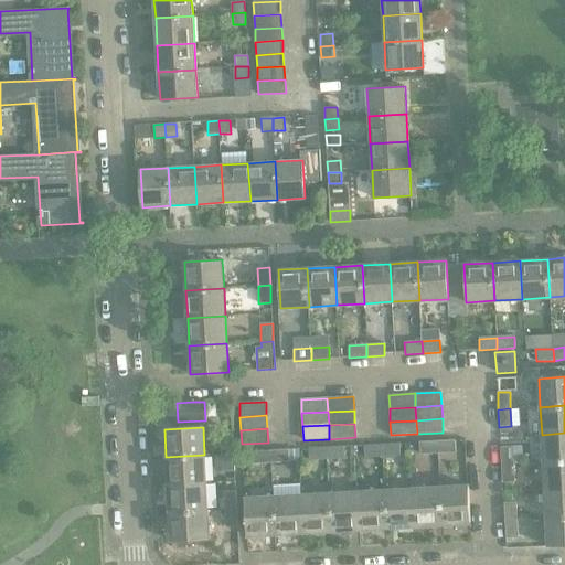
[(564,433),(542,435),(543,462),(564,461),(564,433)]
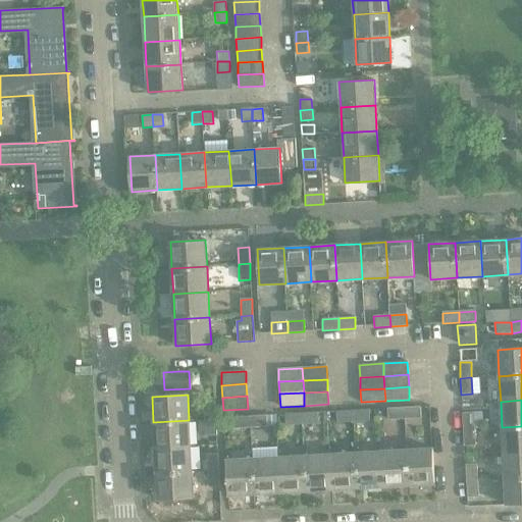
[(204,404),(204,420),(215,419),(215,403),(204,404)]
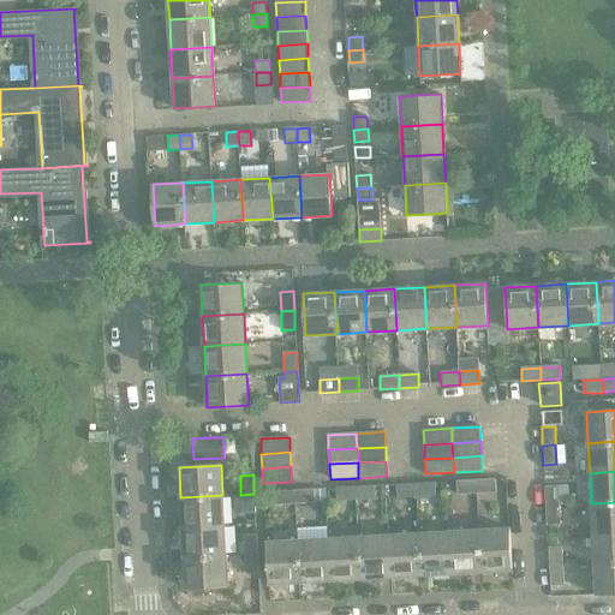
[(495,479),(476,481),(477,494),(496,493),(495,479)]
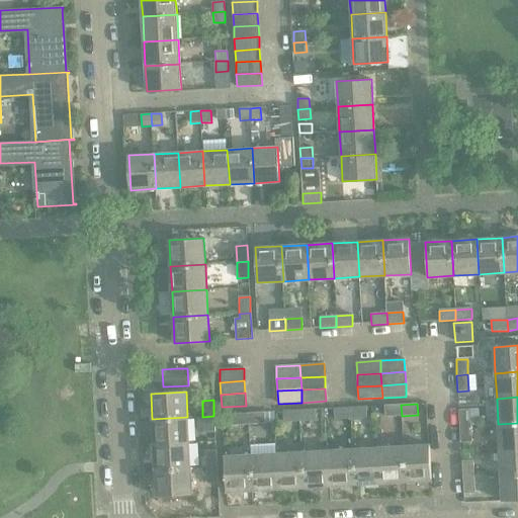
[(402,416),(401,405),(384,406),(385,417),(402,416)]
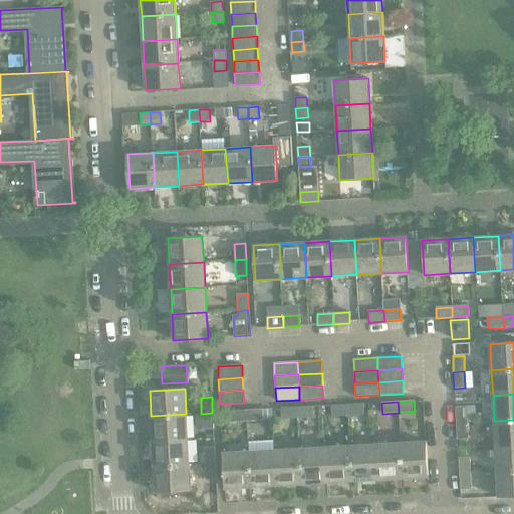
[(363,404),(347,405),(347,416),(363,415),(363,404)]
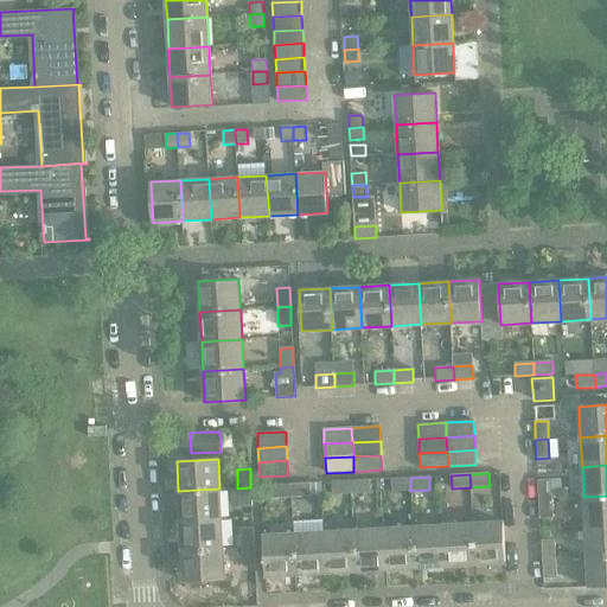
[(410,491),(410,478),(391,479),(391,492),(410,491)]
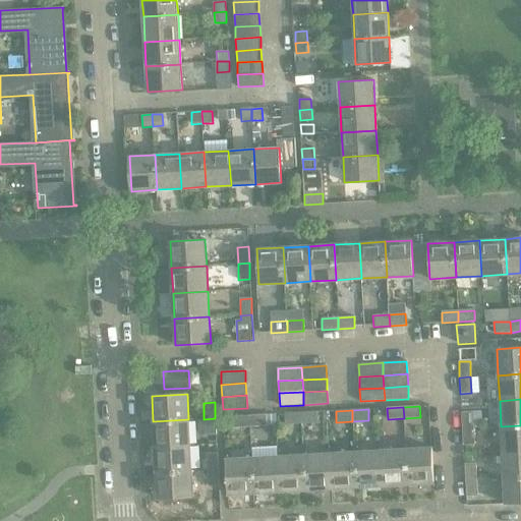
[(316,412),(301,413),(301,424),(317,423),(316,412)]
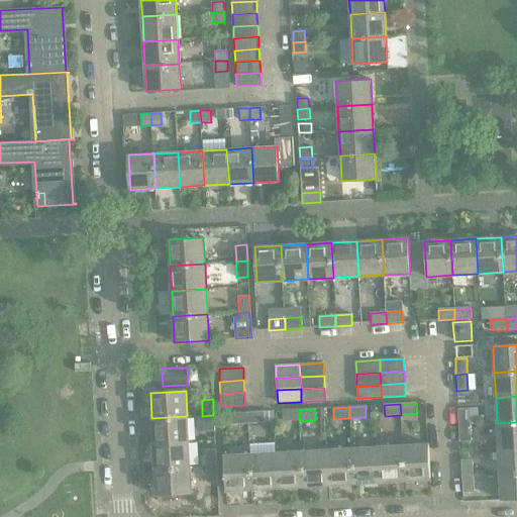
[(457,409),(458,425),(470,425),(469,409),(457,409)]
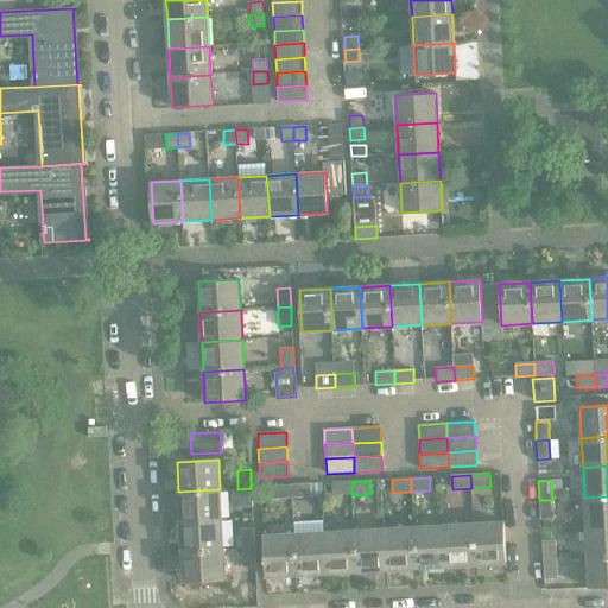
[(352,495),(352,482),(333,483),(333,496),(352,495)]
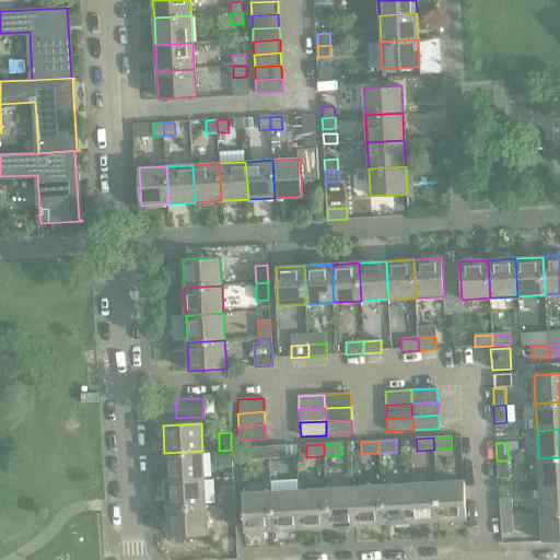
[(269,458),(268,446),(251,447),(252,459),(269,458)]
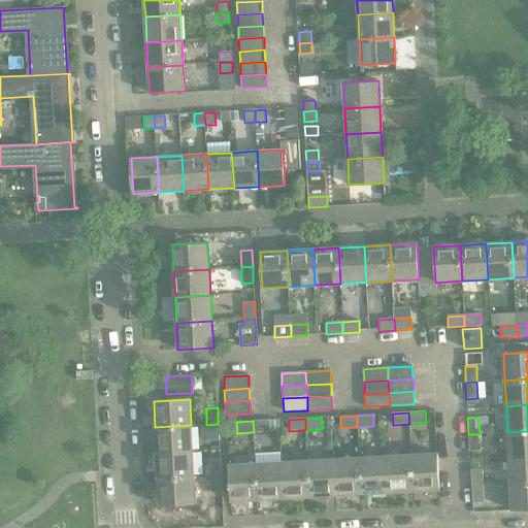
[(269,421),(253,421),(254,432),(270,432),(269,421)]
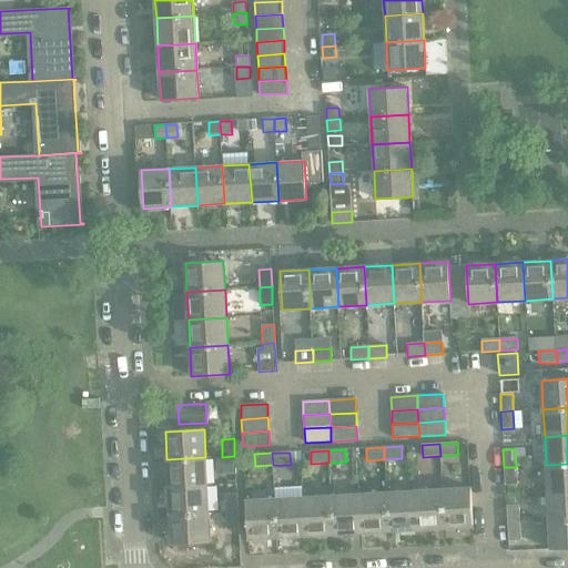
[(234,456),(222,457),(223,475),(235,474),(234,456)]
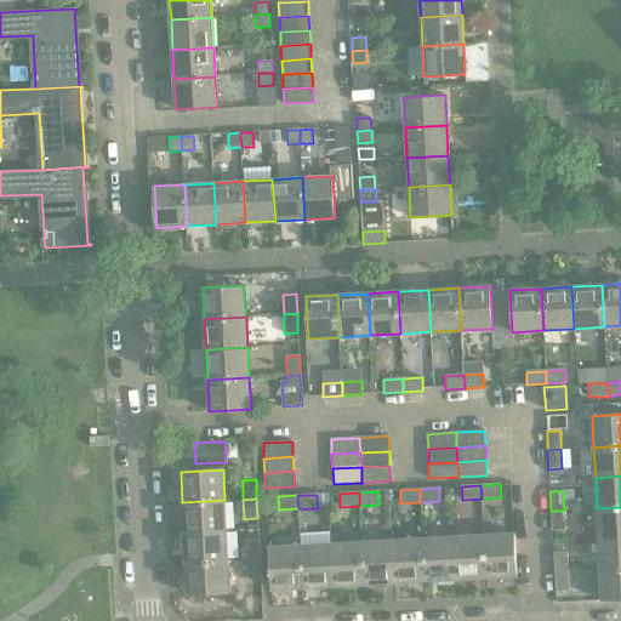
[(224,500),(182,502),(184,534),(226,531),(224,500)]
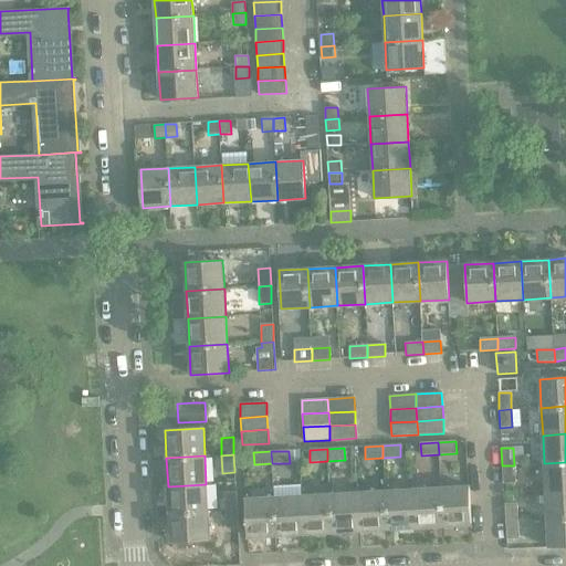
[(565,462),(544,463),(546,491),(565,490),(565,462)]
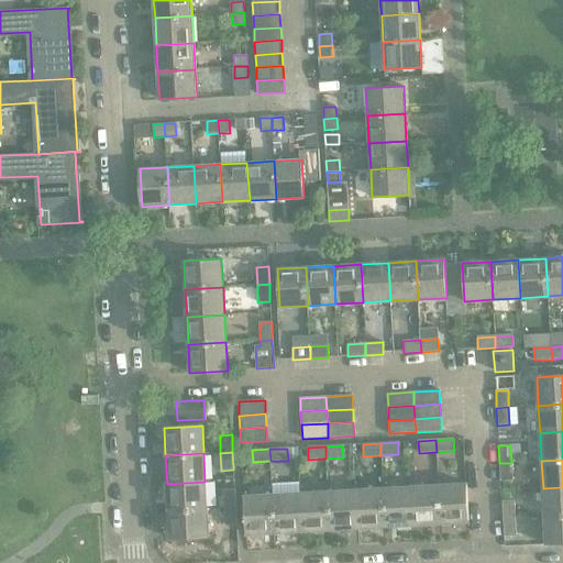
[(511,463),(499,463),(500,481),(512,481),(511,463)]
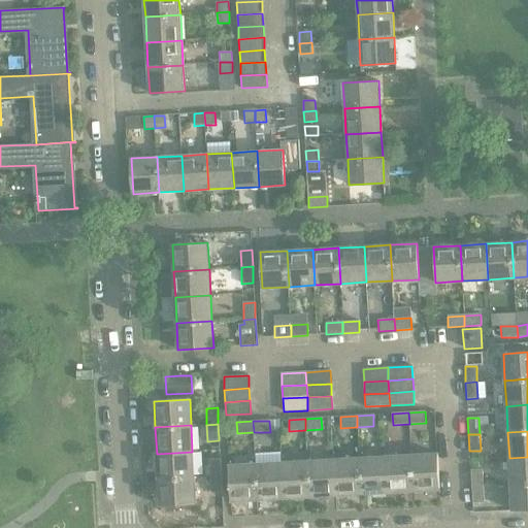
[(192,452),(157,454),(158,480),(194,477),(192,452)]
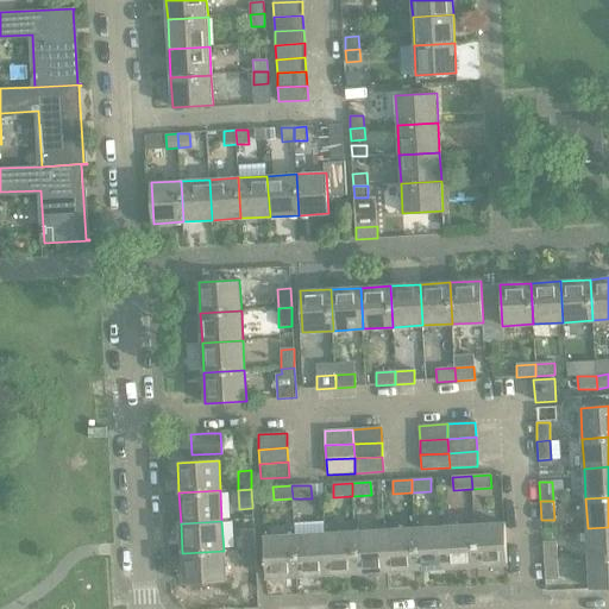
[(504,523),(473,525),(476,566),(507,564),(504,523)]
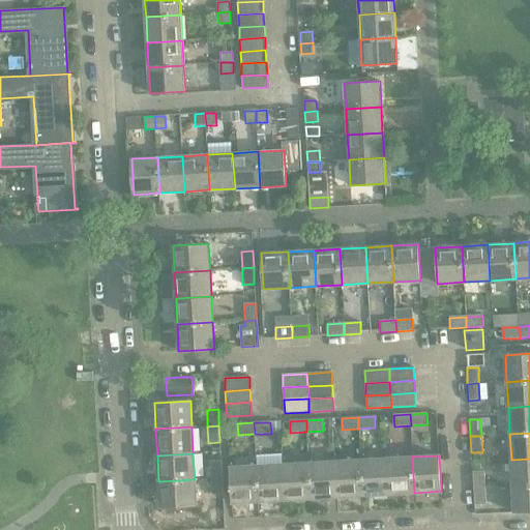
[(412,457),(386,459),(388,494),(414,493),(412,457)]
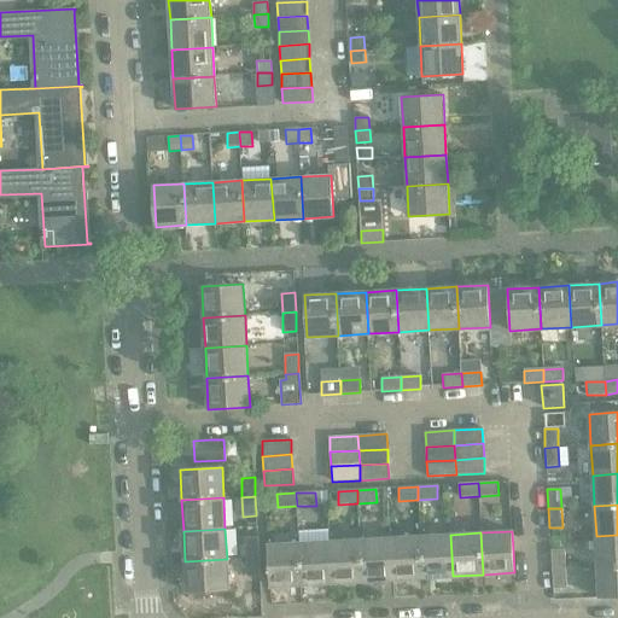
[(450,535),(420,536),(423,578),(453,576),(450,535)]
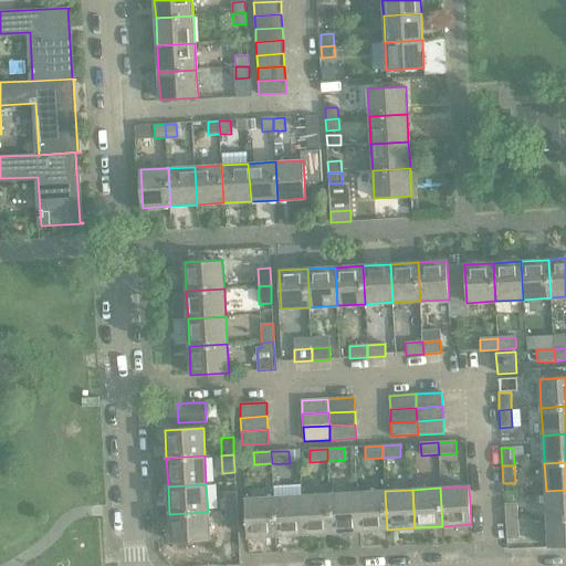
[(565,490),(546,491),(547,520),(565,517),(565,490)]
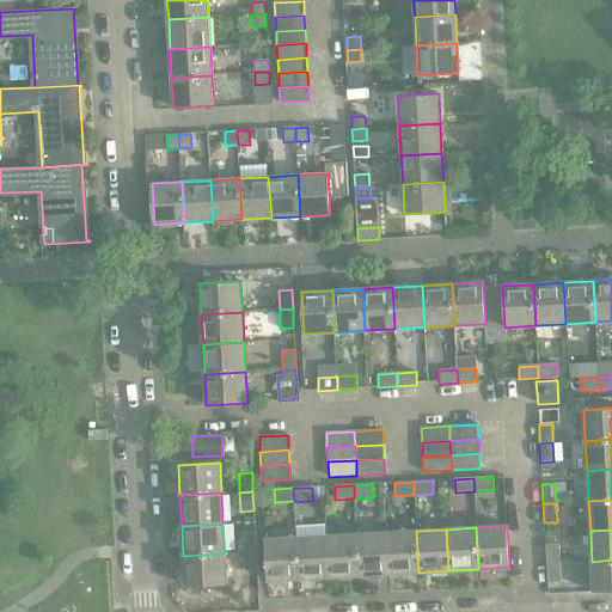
[(416,531),(386,533),(389,574),(418,573),(416,531)]
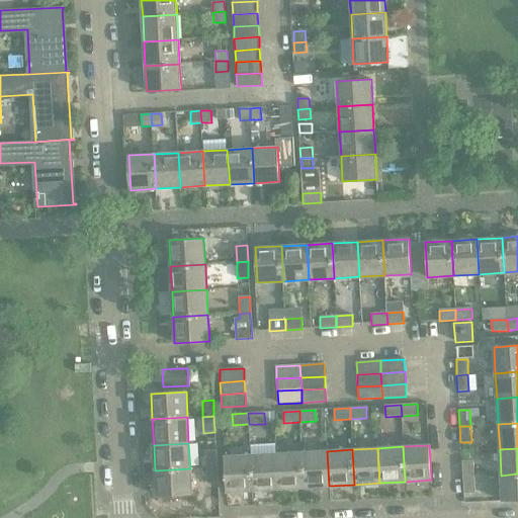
[(204,451),(205,467),(217,466),(216,450),(204,451)]
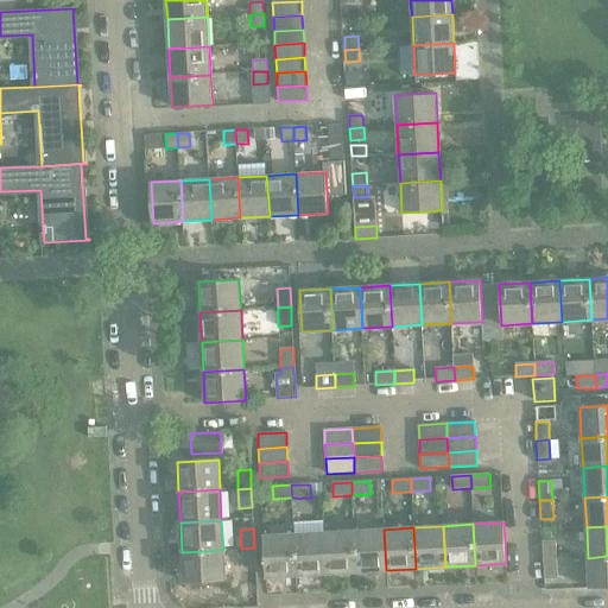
[(384,530),(354,531),(356,572),(386,570),(384,530)]
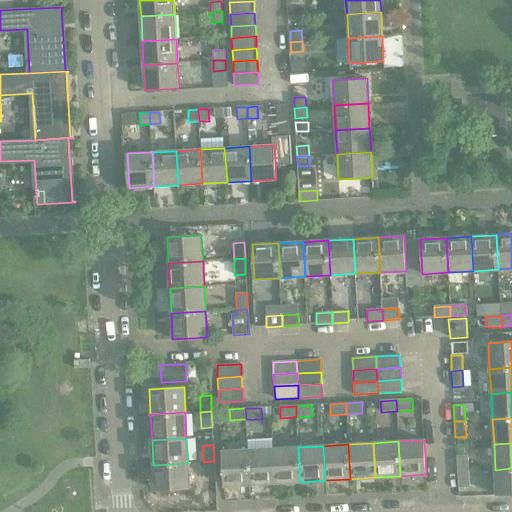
[(298,447),(273,448),(275,483),(300,482),(298,447)]
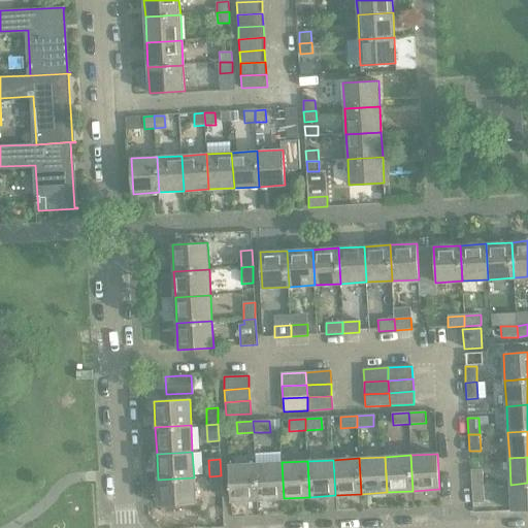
[(282,462),(256,464),(258,499),(284,498),(282,462)]
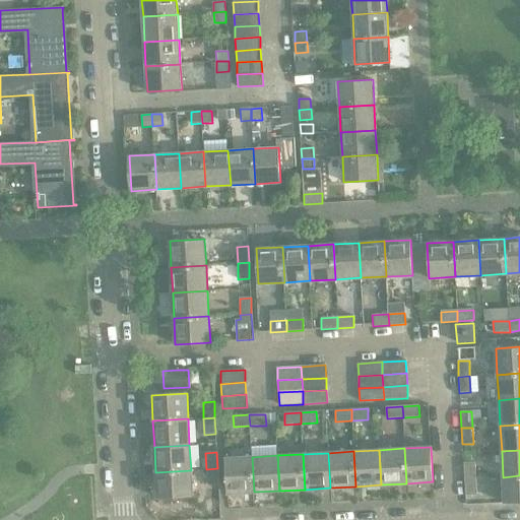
[(254,492),(252,457),(225,458),(228,494),(254,492)]
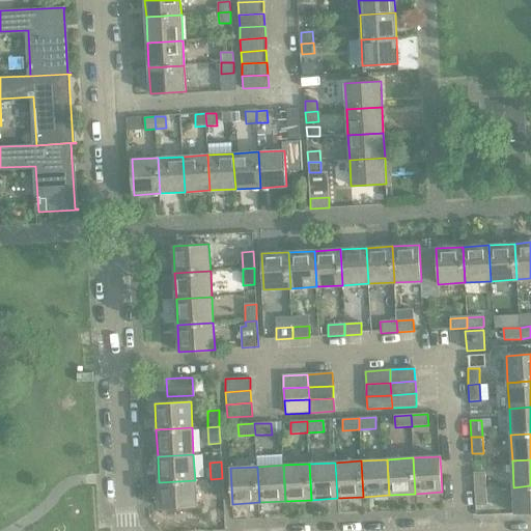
[(473,473),(474,490),(485,488),(484,472),(473,473)]
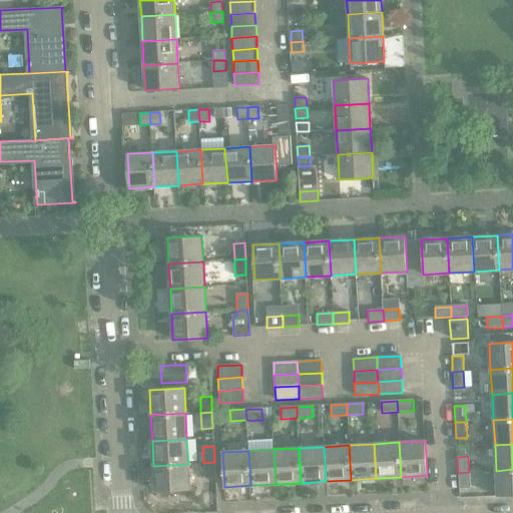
[(214,462),(203,463),(204,479),(215,478),(214,462)]
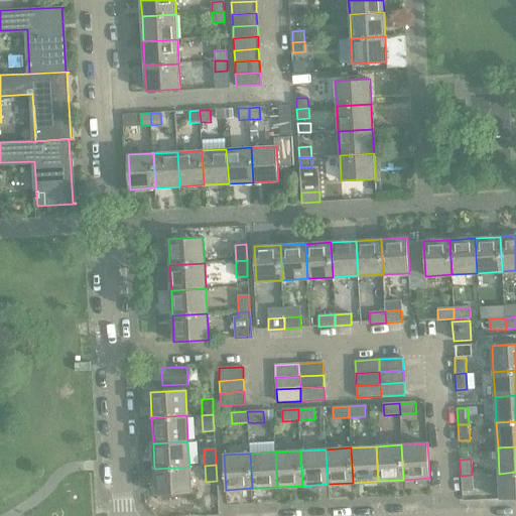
[(189,467),(154,469),(156,494),(190,493),(189,467)]
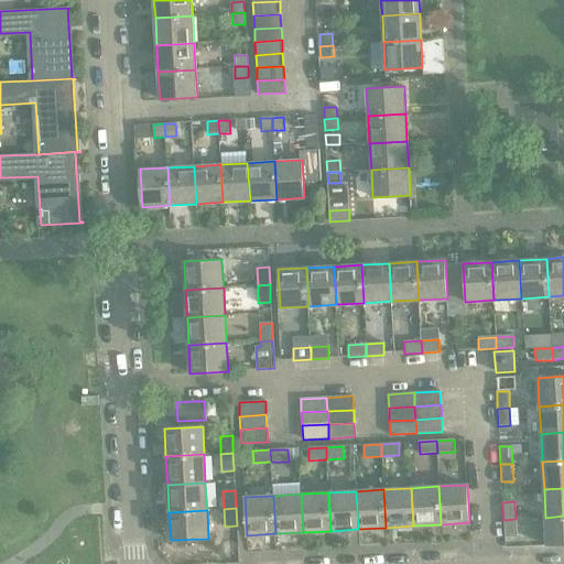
[(563,516),(545,518),(546,545),(563,544),(563,516)]
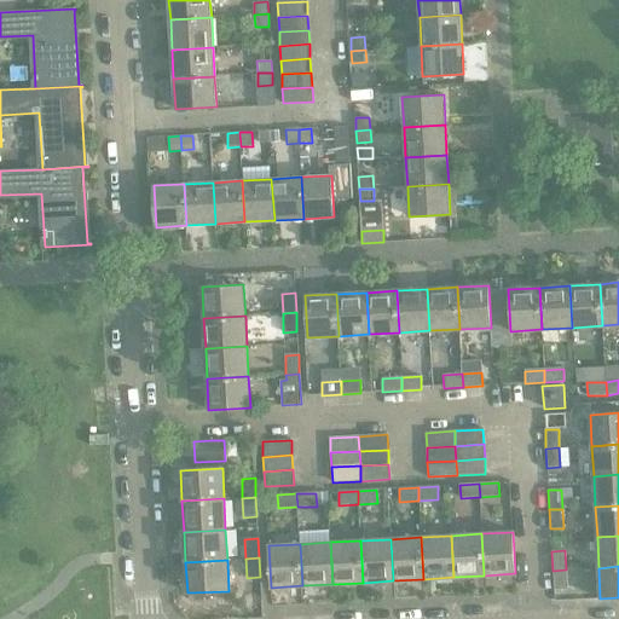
[(566,570),(553,571),(554,590),(567,589),(566,570)]
